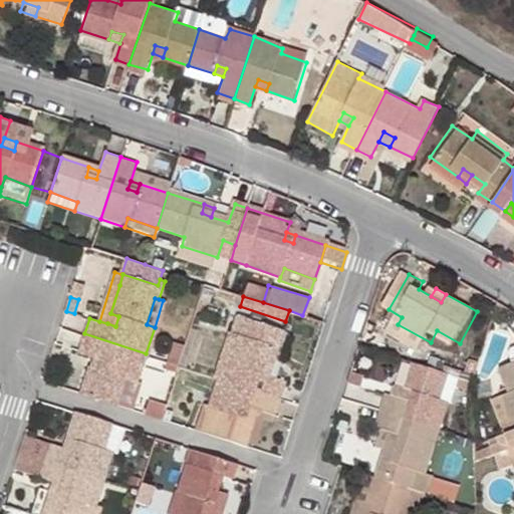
[(229,331),(215,375),(276,396),(280,381),(263,376),(262,375),(256,373),(259,362),(261,354),(269,356),(278,327),(235,315),(229,331)]
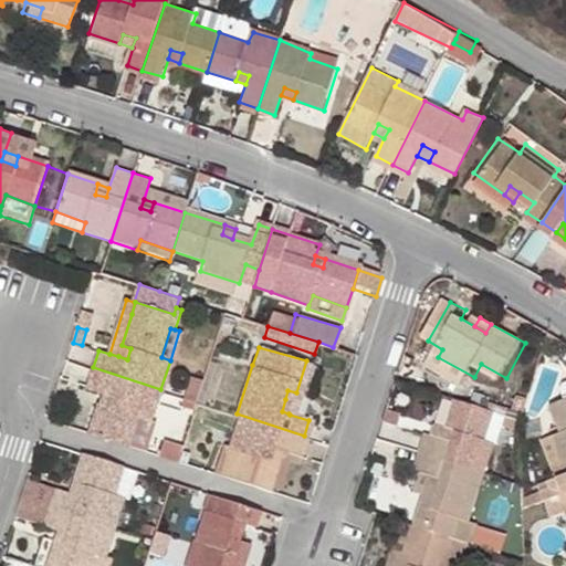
[(438,357),(431,368),(468,389),(474,377),(438,357)]
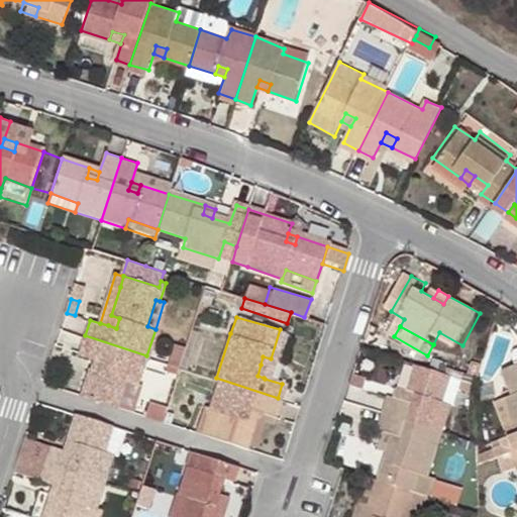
[(146,355),(85,335),(80,352),(97,357),(106,360),(103,372),(94,369),(86,393),(121,405),(130,379),(139,381),(146,355)]
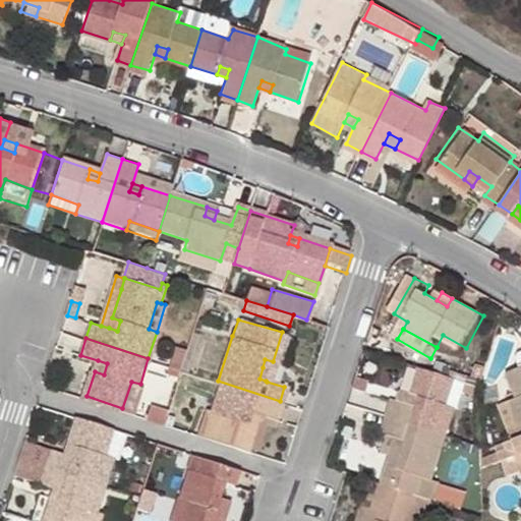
[(177,345),(171,365),(182,369),(189,349),(177,345)]
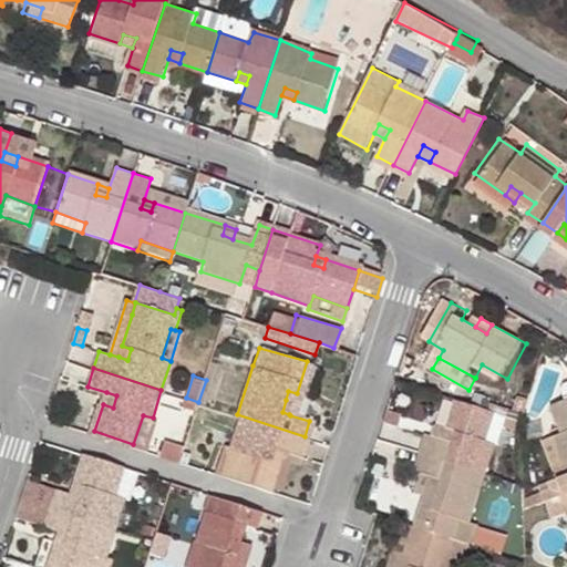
[(286,400),(282,412),(289,414),(290,415),(297,393),(288,391),(286,400)]
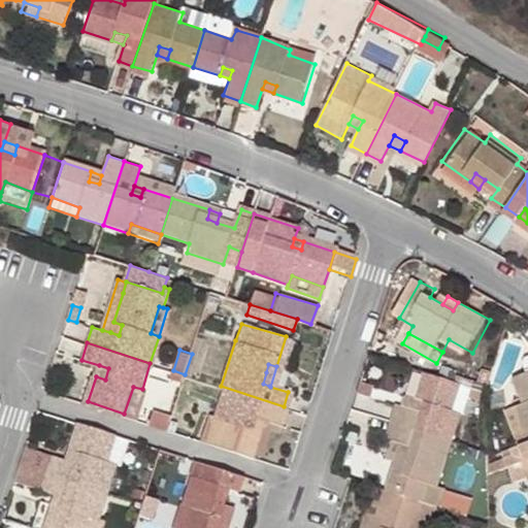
[(108,368),(99,365),(96,376),(105,380),(108,368)]
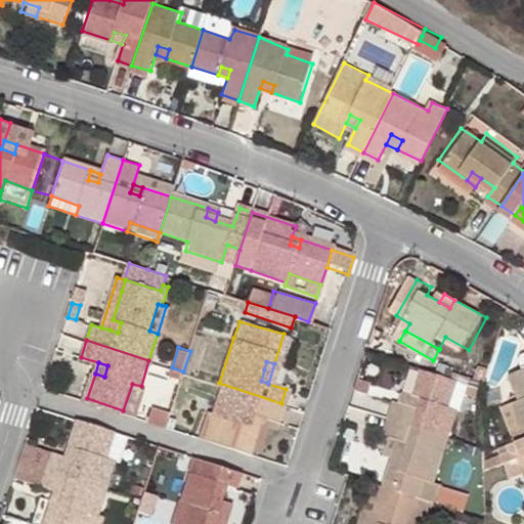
[(523,365),(521,367),(508,372),(516,397),(509,400),(510,402),(522,436),(523,442),(523,365)]
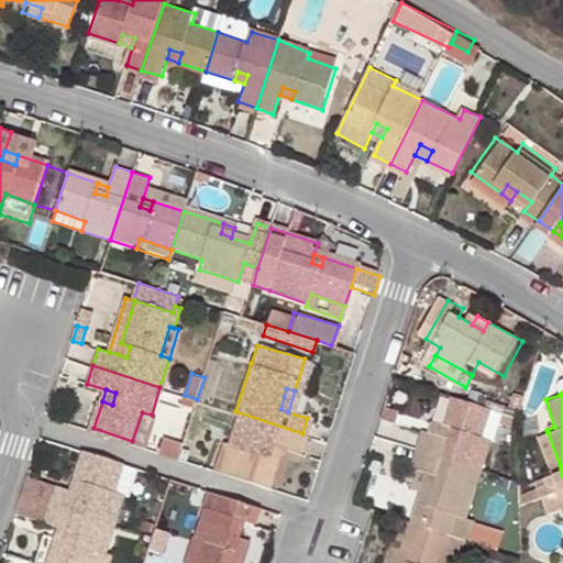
[(421,431),(416,448),(484,470),(494,439),(485,437),(494,408),(487,406),(455,396),(446,423),(456,428),(452,441),(442,438),(430,433),(421,431)]
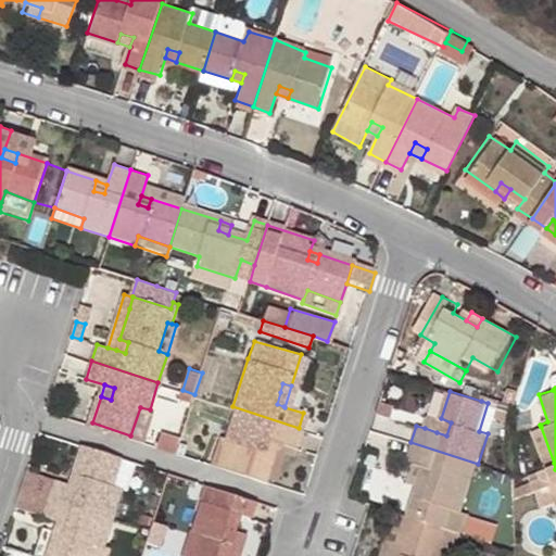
[(483,394),(481,401),(488,403),(498,407),(501,400),(483,394)]
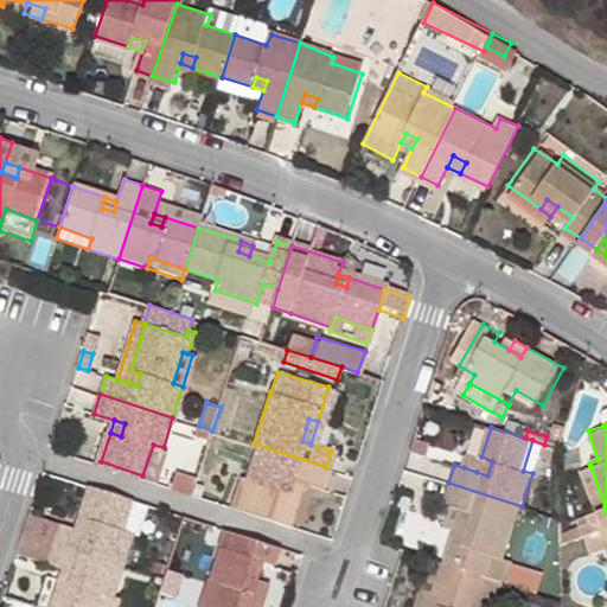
[(433,441),(416,436),(411,449),(428,455),(433,441)]
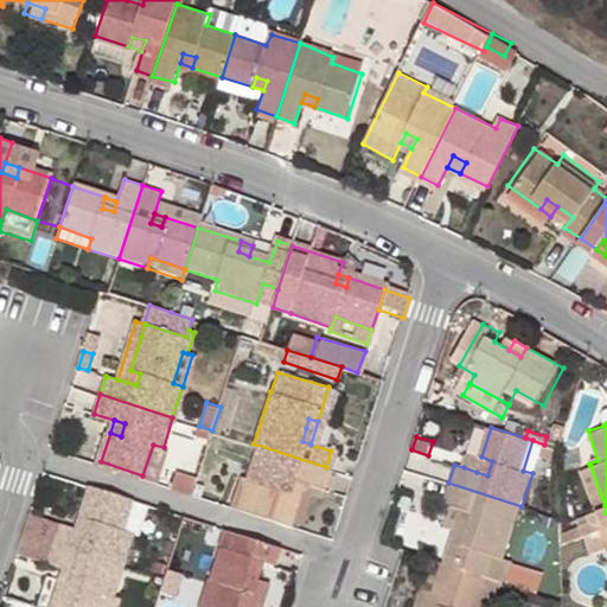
[(532,440),(523,471),(532,473),(538,454),(558,461),(558,449),(544,445),(532,440)]
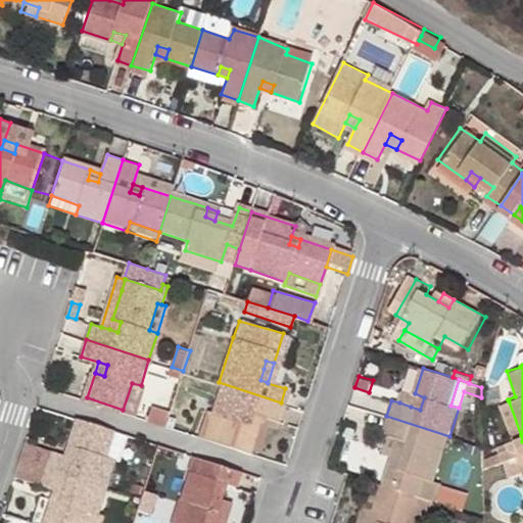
[(281,402),(219,382),(209,409),(219,412),(210,438),(245,449),(253,424),(246,421),(249,412),(256,415),(275,421),(281,402)]
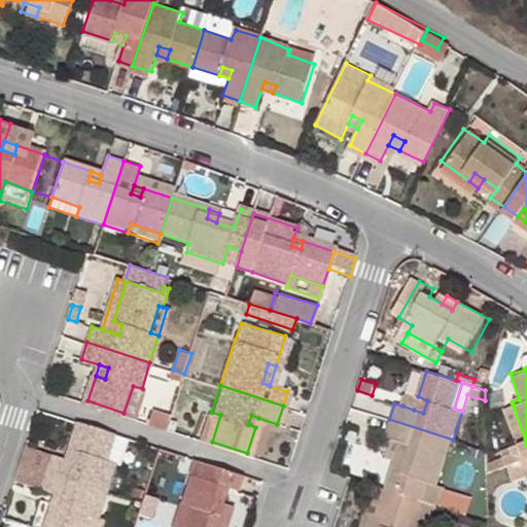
[(146,390),(142,388),(133,386),(124,413),(138,418),(146,390)]
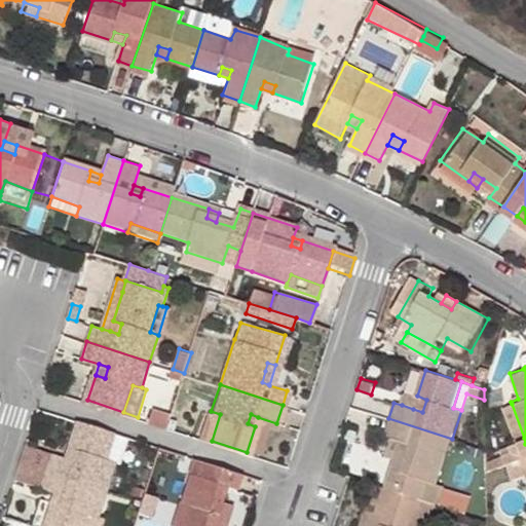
[(406,392),(402,405),(413,409),(422,412),(426,400),(417,396),(406,392)]
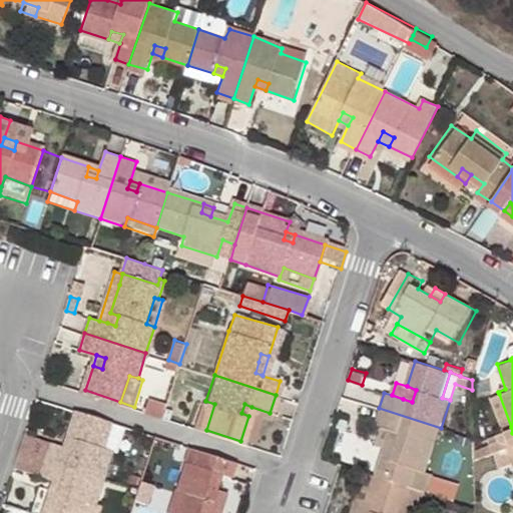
[(150,398),(145,410),(163,416),(167,403),(150,398)]
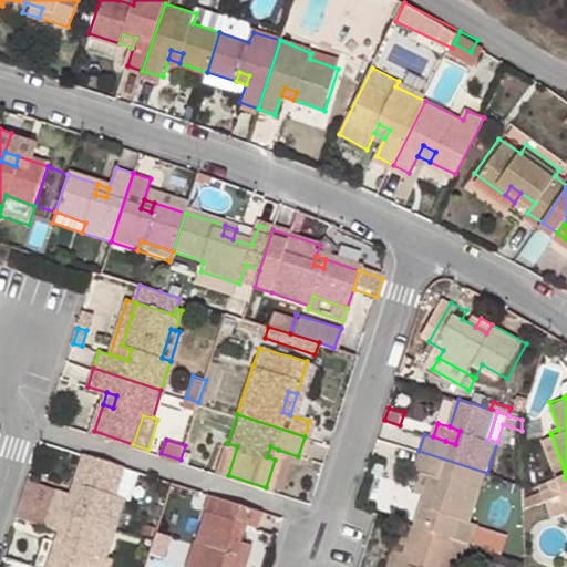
[(237,446),(227,443),(224,442),(214,471),(228,475),(237,446)]
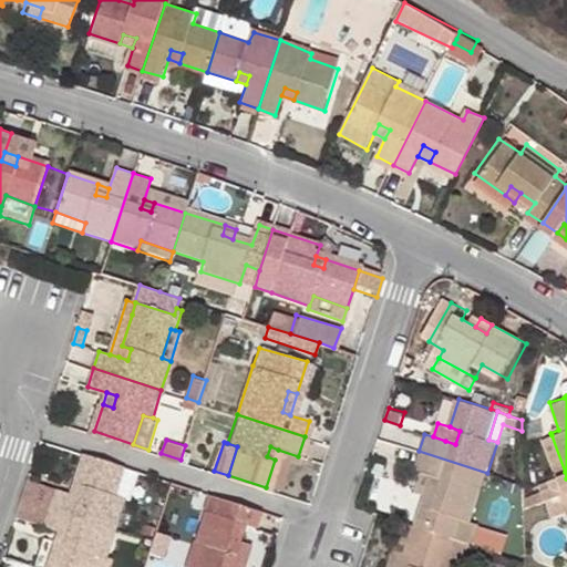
[(267,456),(275,460),(278,450),(270,446),(267,456)]
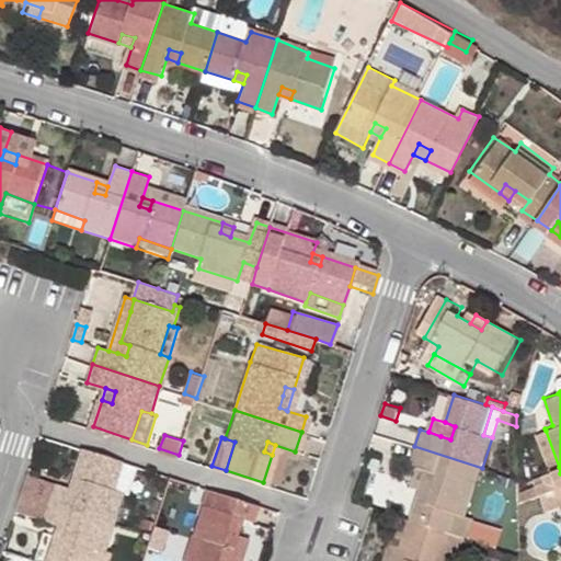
[(482,468),(414,446),(410,462),(422,467),(439,473),(437,479),(433,493),(422,491),(413,519),(451,531),(458,514),(467,515),(482,468)]
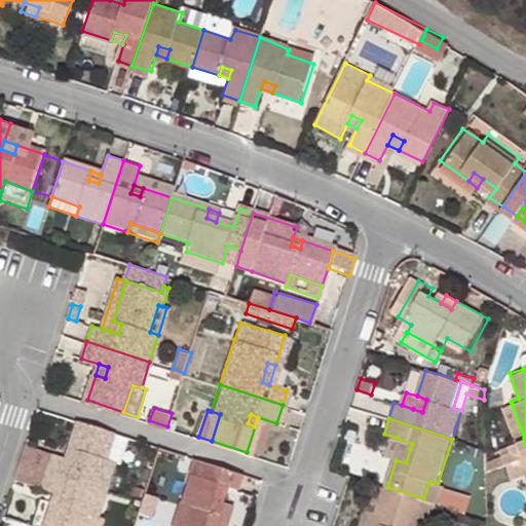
[(51,455),(46,471),(110,491),(119,463),(109,460),(119,434),(82,422),(73,449),(83,452),(79,463),(69,460),(51,455)]
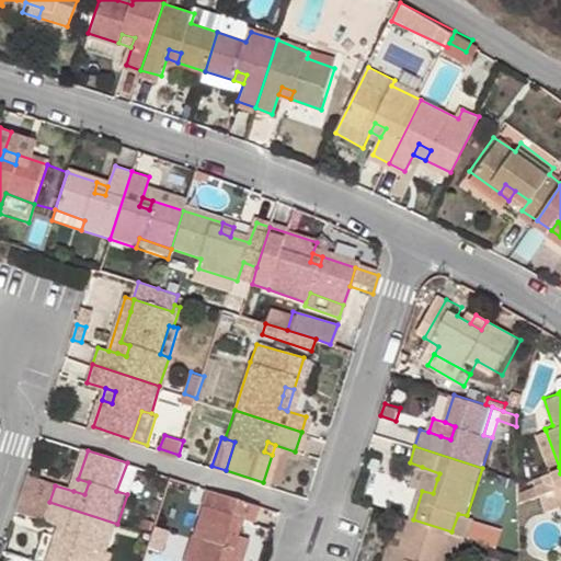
[(414,488),(404,516),(413,519),(422,491),(433,493),(437,479),(439,473),(422,467),(414,488)]
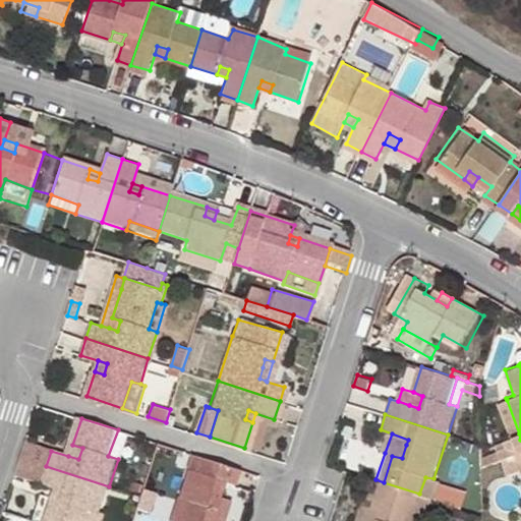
[(513,446),(480,457),(481,465),(501,458),(516,453),(520,451),(520,441),(512,444),(513,446)]
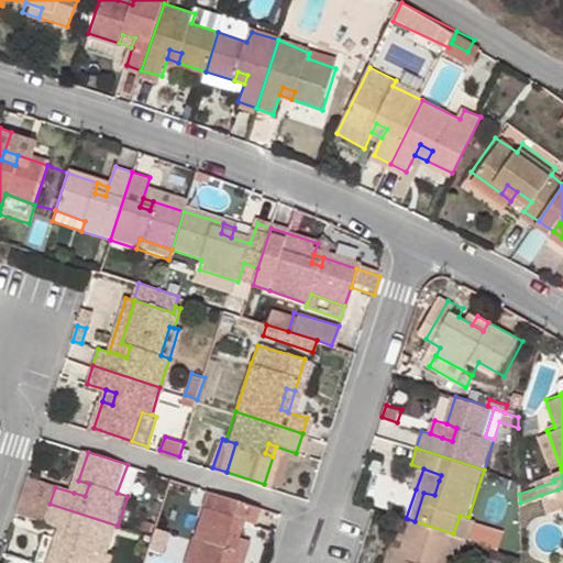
[(89,484),(78,481),(74,493),(85,496),(89,484)]
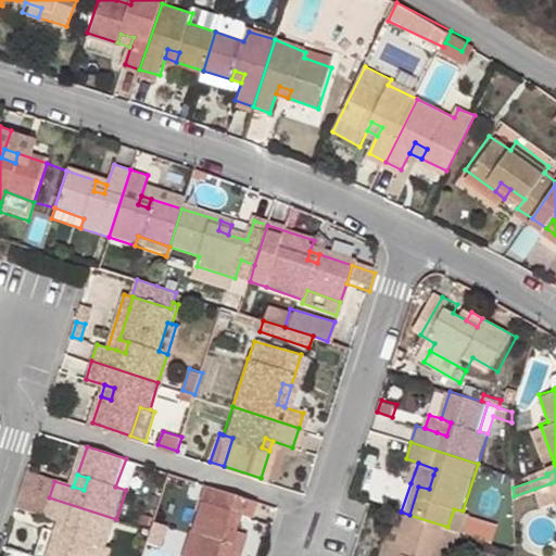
[(555,481),(551,483),(534,489),(541,506),(555,500),(555,481)]
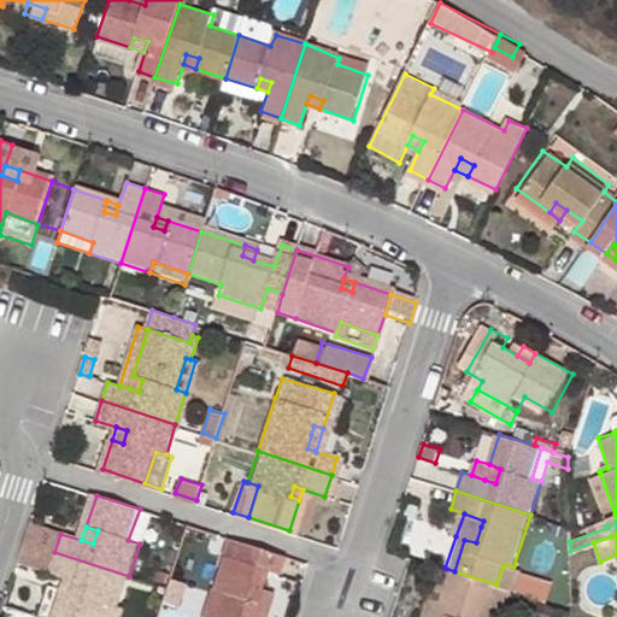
[(276,574),(282,553),(229,538),(223,557),(225,558),(215,589),(225,593),(217,616),(262,616),(266,605),(258,603),(263,586),(268,571),(276,574)]
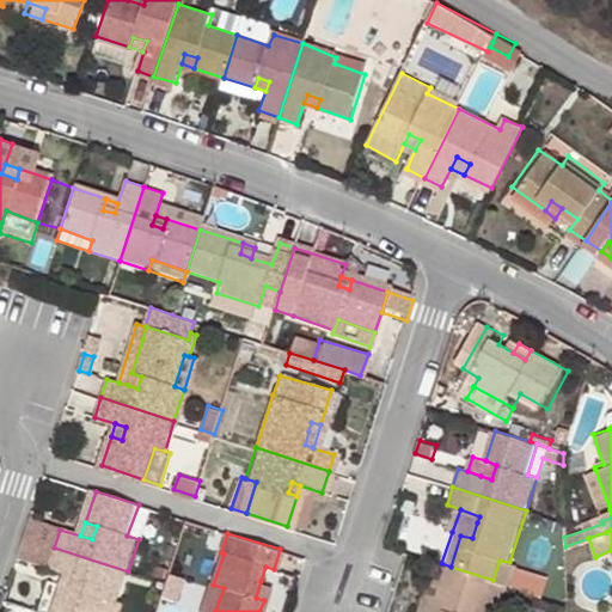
[(128,571),(54,548),(47,567),(69,575),(80,577),(77,591),(65,588),(57,611),(104,611),(108,603),(117,605),(128,571)]
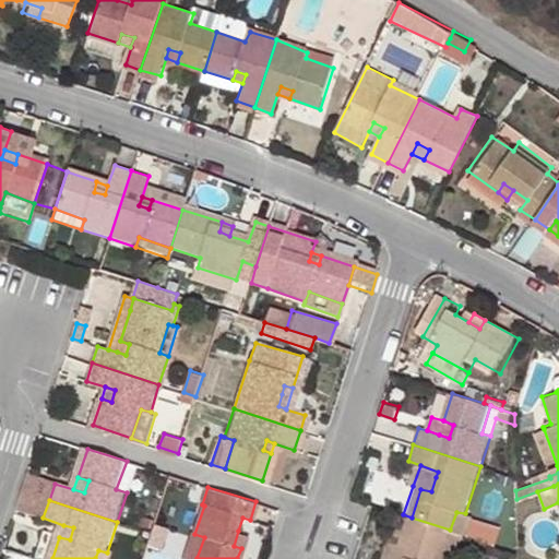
[(404,558),(399,557),(412,518),(403,514),(399,513),(383,558),(404,558)]
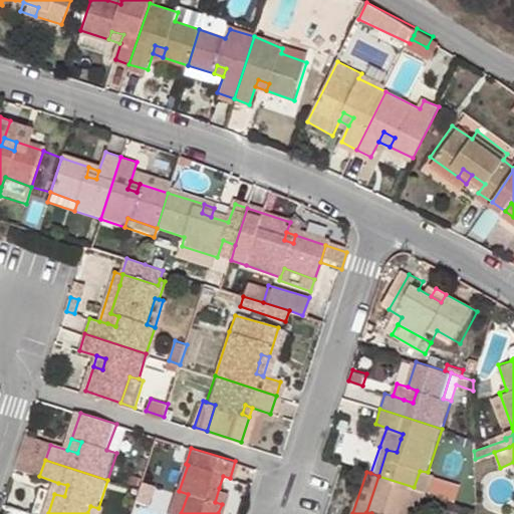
[(405,513),(414,487),(378,476),(366,512),(371,513),(405,513)]
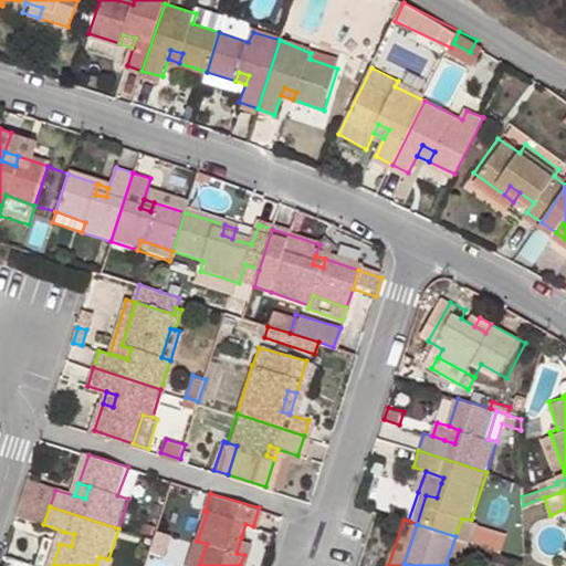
[(64,532),(60,544),(71,546),(74,534),(64,532)]
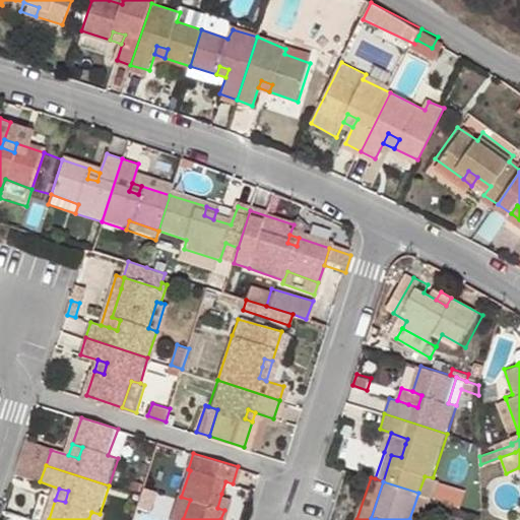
[(229,496),(221,494),(217,508),(224,510),(229,496)]
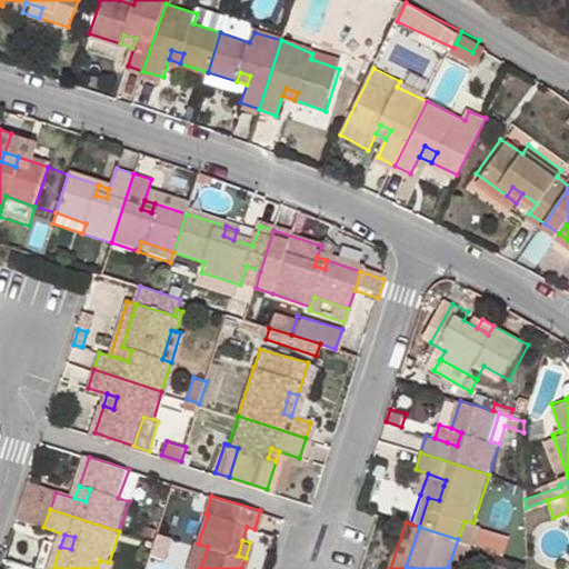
[(198,543),(189,568),(200,568),(208,547),(198,543)]
